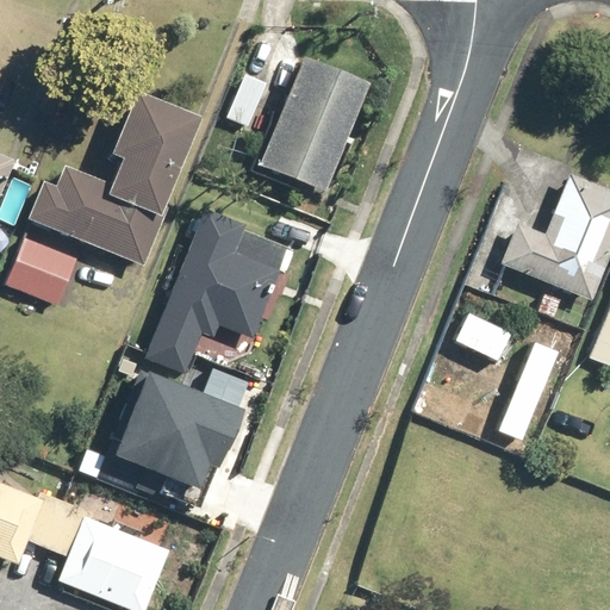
[(371,80),(304,53),(259,163),(327,191),(371,80)]
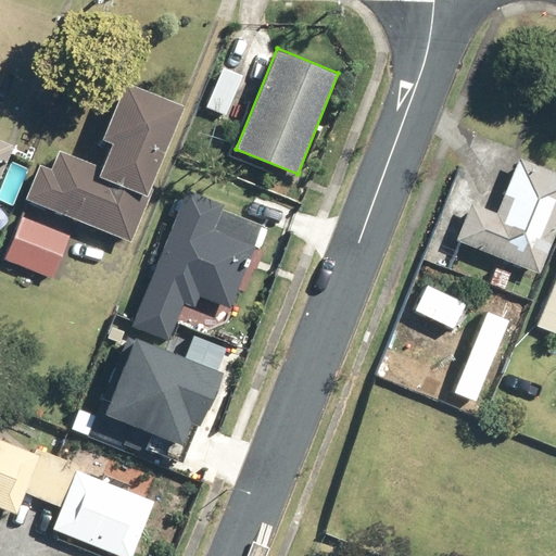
[(223,62),(202,109),(226,119),(247,73),(223,62)]
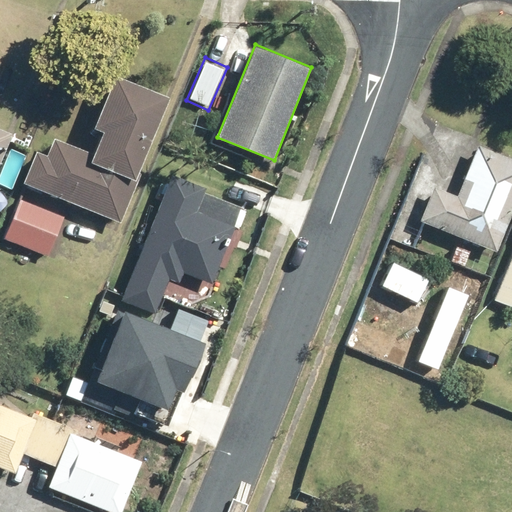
[(44,134),(25,184),(120,221),(169,95),(116,74),(96,127),(103,130),(94,153),(44,134)]
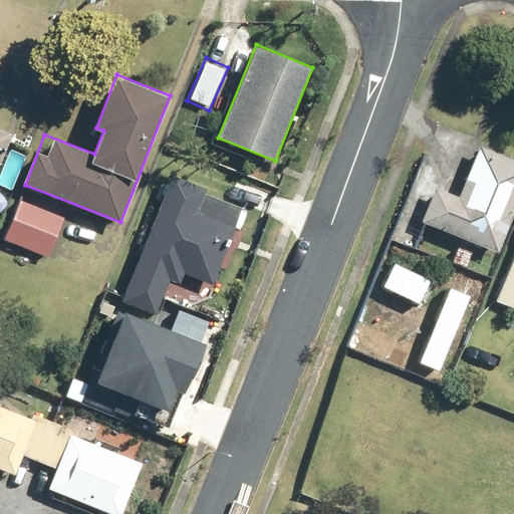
[(0,163),(13,133),(0,126),(0,163)]
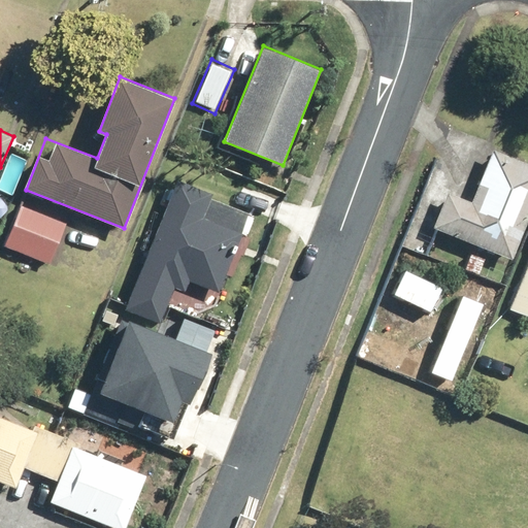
[(449,194),(434,228),(514,261),(527,227),(527,162),(496,149),(472,203),(449,194)]
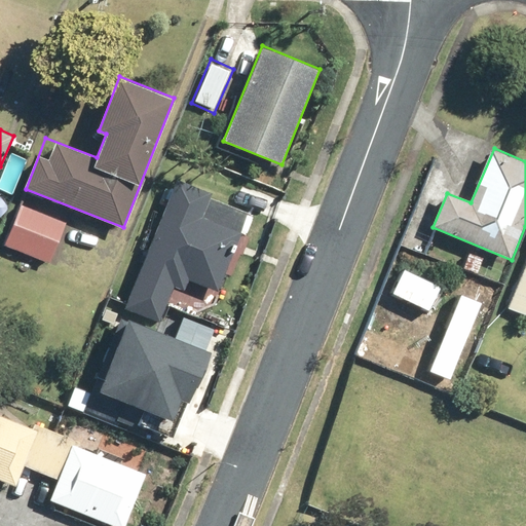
[(178,176),(126,306),(159,320),(173,287),(186,292),(184,298),(212,309),(241,233),(202,218),(213,190),(178,176)]
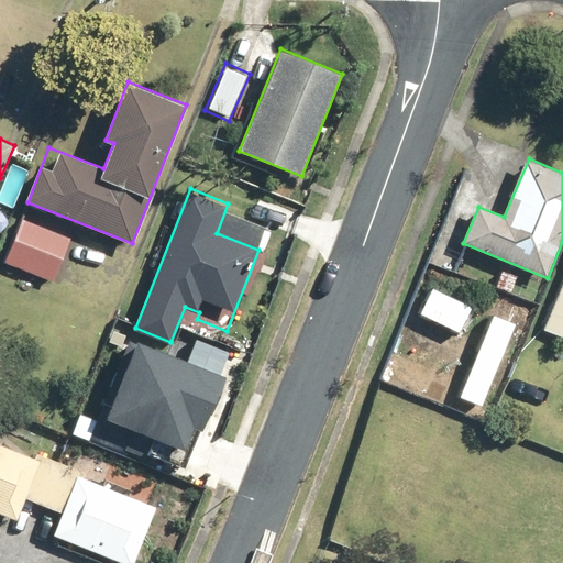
[(75,235),(24,216),(6,264),(56,284),(75,235)]
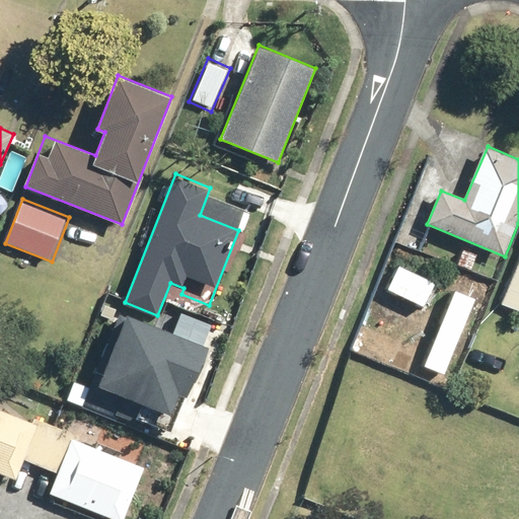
[(518,250),(498,302),(518,310),(518,250)]
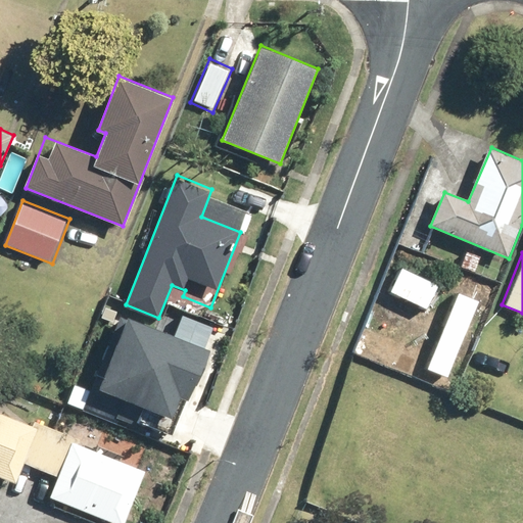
[(121,317),(95,384),(168,412),(176,392),(182,395),(200,347),(121,317)]
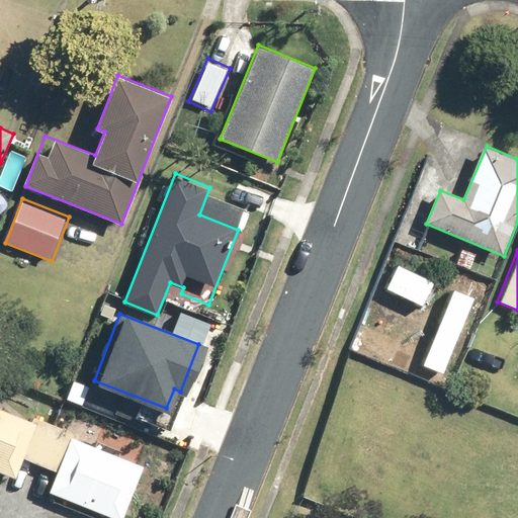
[(124,517),(146,467),(0,408),(0,471),(17,479),(25,457),(59,471),(51,492),(115,517),(124,517)]
